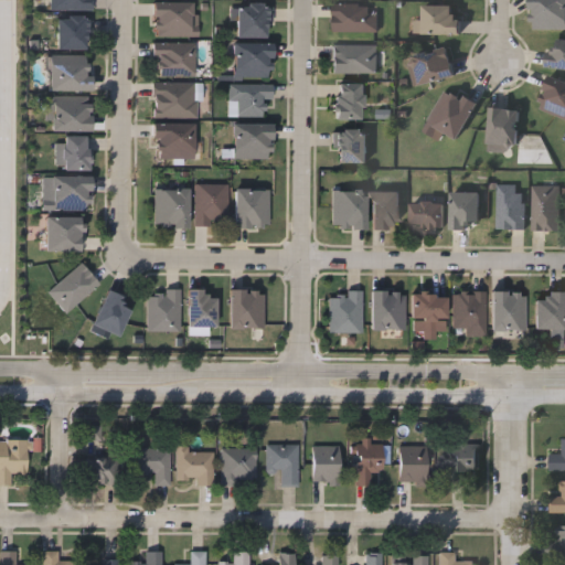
[(94,11),(93,0),(51,0),(51,11),(94,11)]
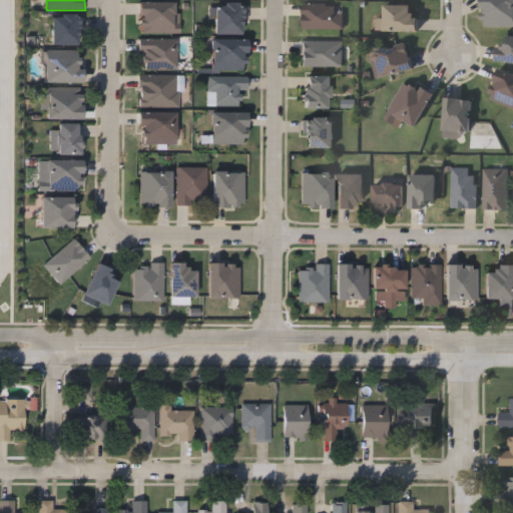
[(172,0),(172,32),(138,31),(138,0),(172,0)]
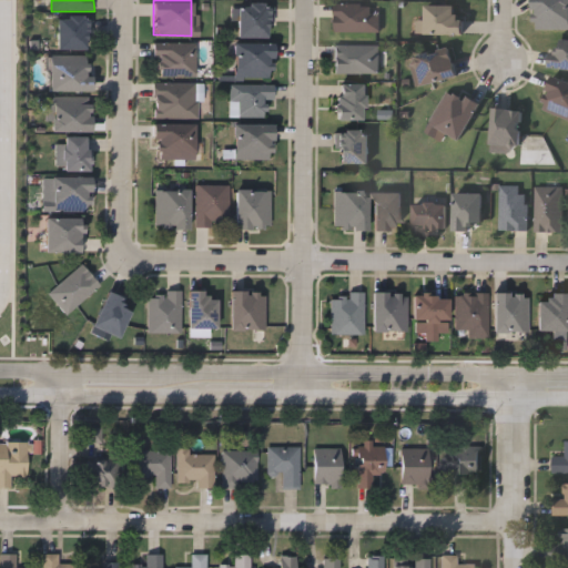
[(567,0),(567,28),(534,28),(534,0),(567,0)]
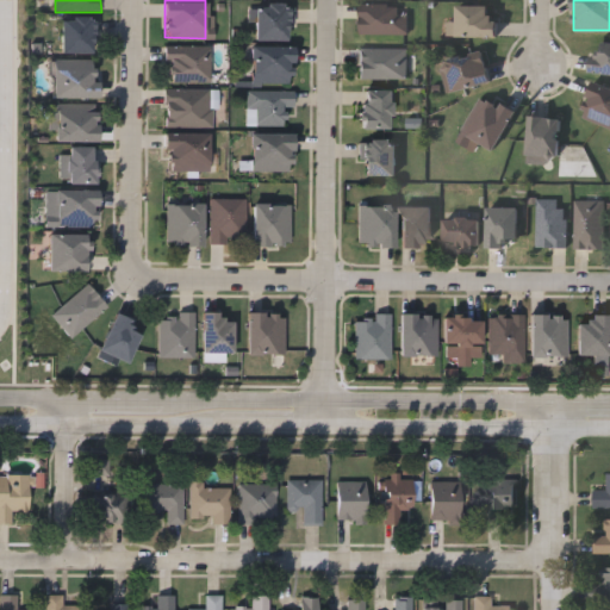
[(254,1),(288,1),(288,38),(254,38),(254,1)]
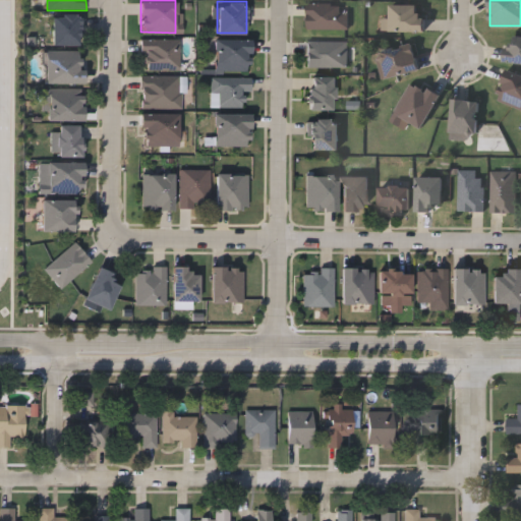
[(306,29),(306,2),(347,2),(347,29),(306,29)]
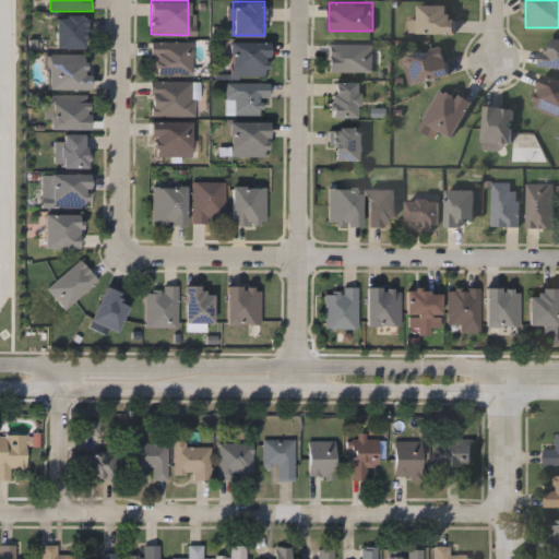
[(452,32),(411,32),(411,20),(417,20),(417,3),(452,3),(452,32)]
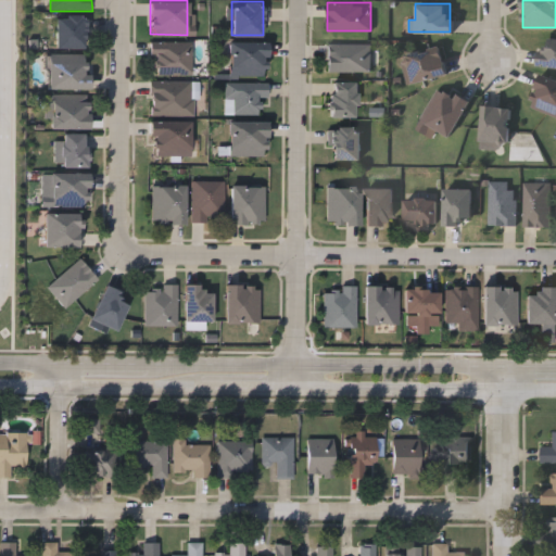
[(54,15),(88,15),(88,47),(54,47),(54,15)]
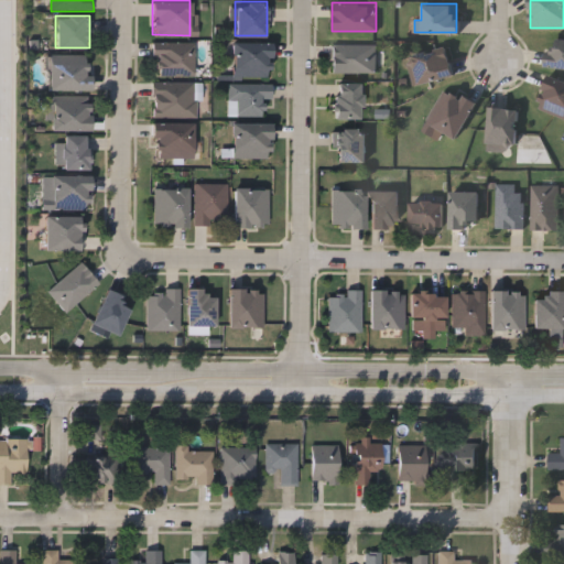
[(563,68),(546,65),(552,36),(563,39),(563,68)]
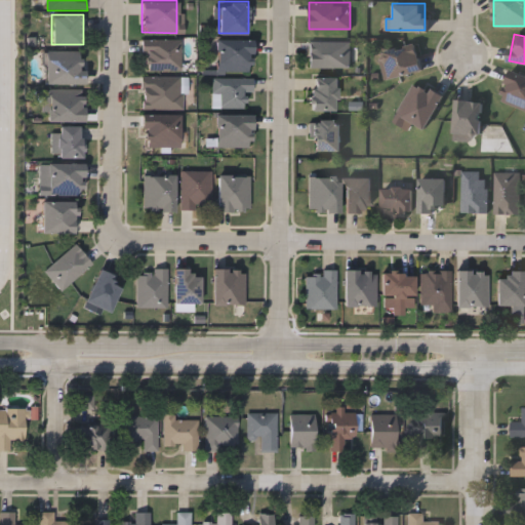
[(215,38),(251,38),(251,70),(215,70),(215,38)]
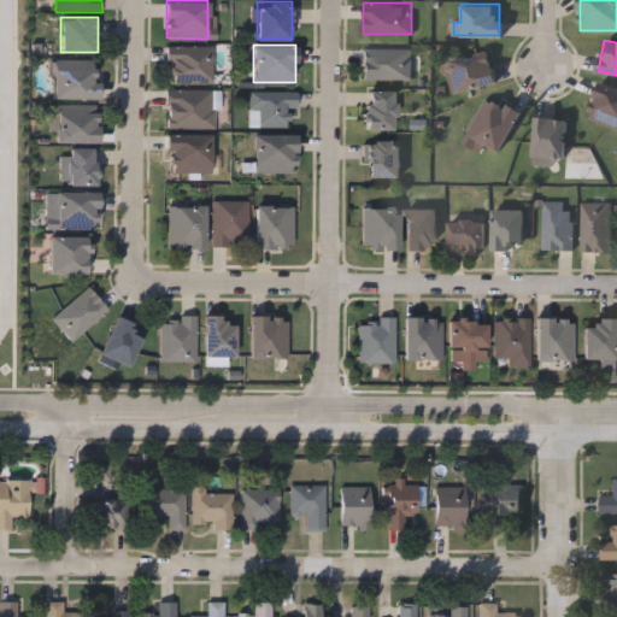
[(210,47),(210,81),(166,81),(166,47),(210,47)]
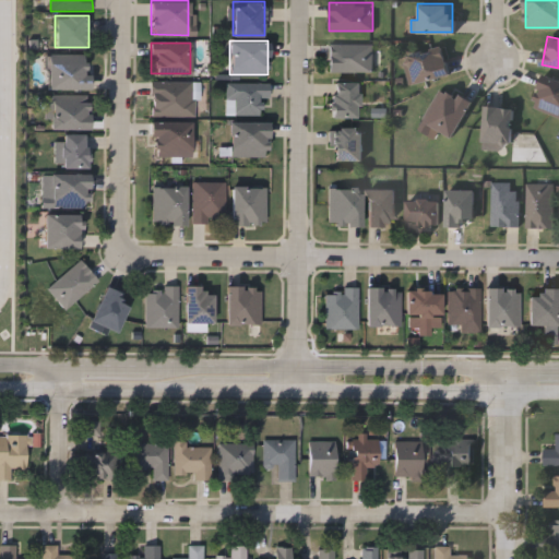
[(370,71),(328,71),(328,43),(370,43),(370,71)]
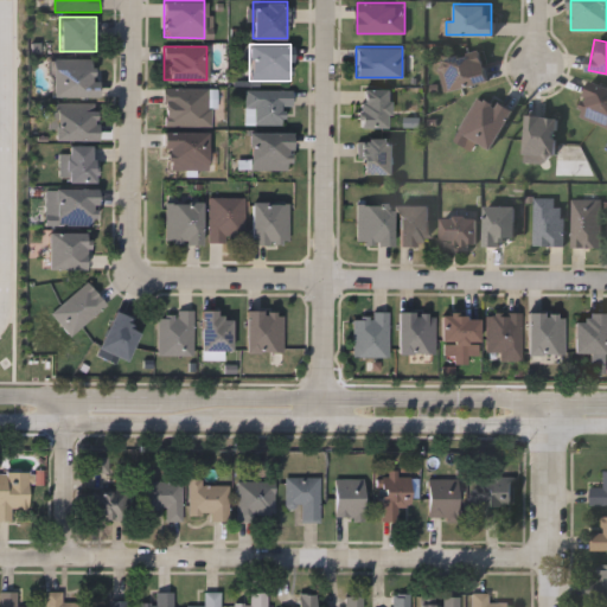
[(489,82),(443,90),(438,59),(481,50),(489,82)]
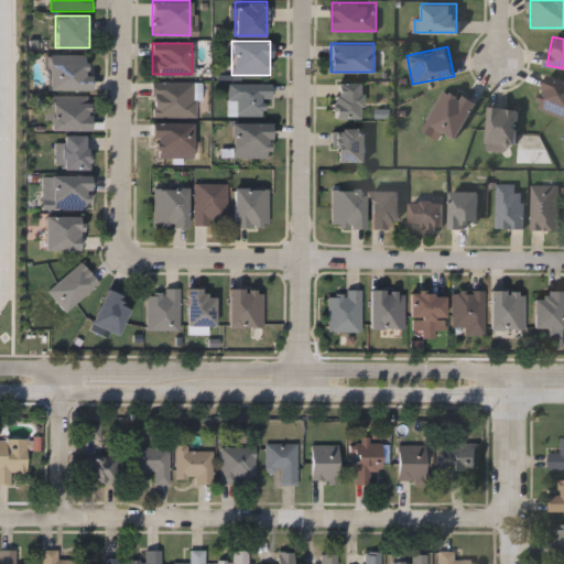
[(89,54),(89,88),(47,88),(47,54),(89,54)]
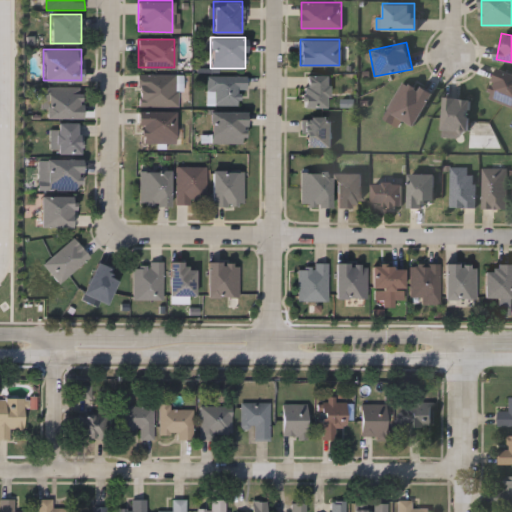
[(511,106),(486,96),(499,67),(511,72),(511,106)]
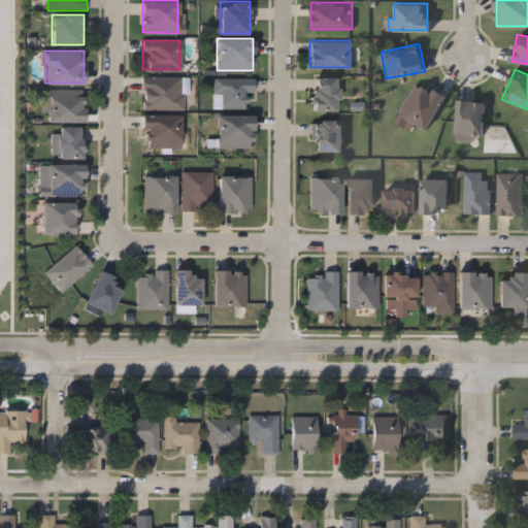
[(140,108),(140,75),(183,75),(183,108),(140,108)]
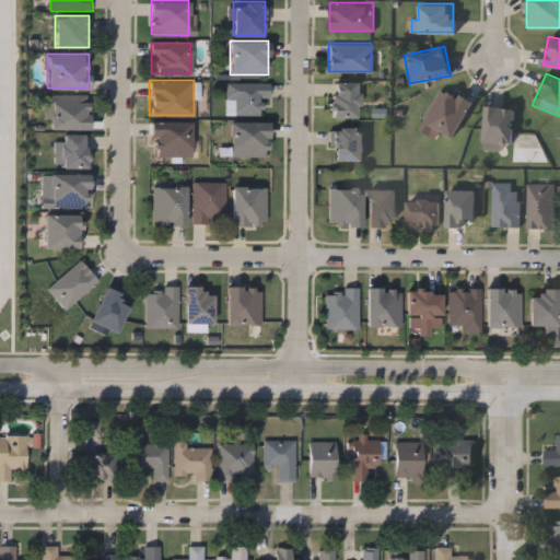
[(358,117),(331,117),(331,81),(358,81),(358,117)]
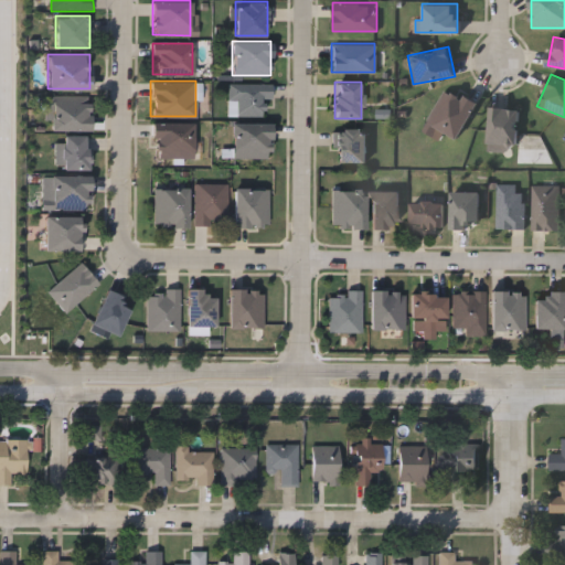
[(226,115),(227,83),(269,83),(269,99),(263,99),(263,115),(226,115)]
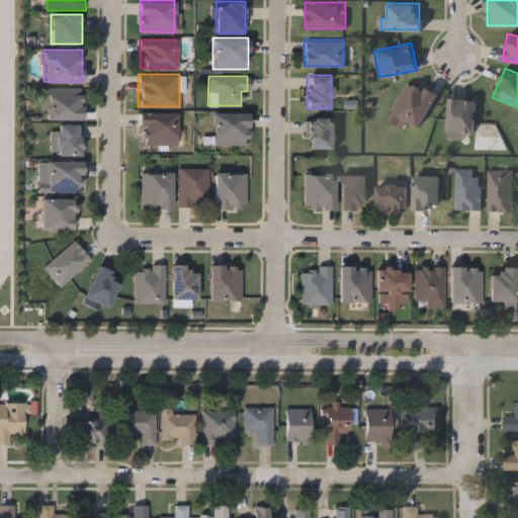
[(436,93),(420,127),(407,120),(404,127),(387,120),(406,79),(436,93)]
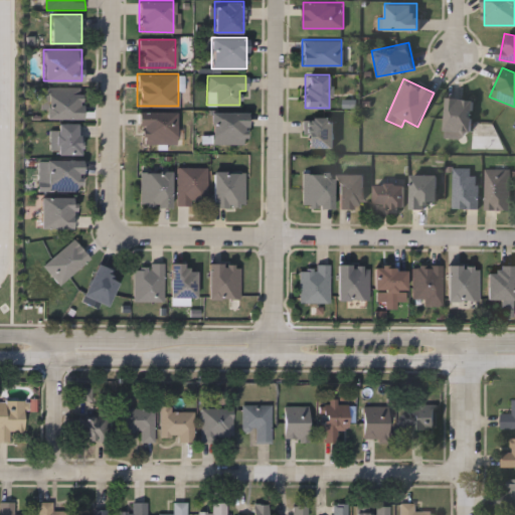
[(81,118),(43,118),(43,88),(81,88),(81,118)]
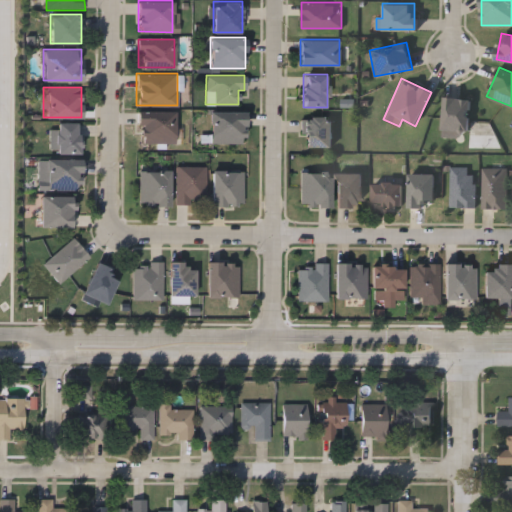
[(442,135),(444,97),(470,98),(467,136),(442,135)]
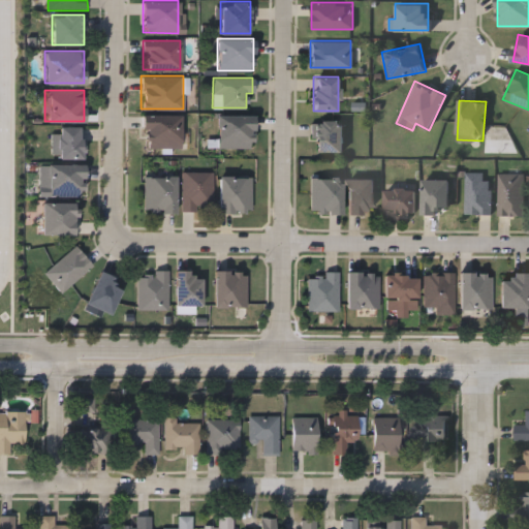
[(139,129),(139,115),(180,115),(180,148),(146,148),(146,129),(139,129)]
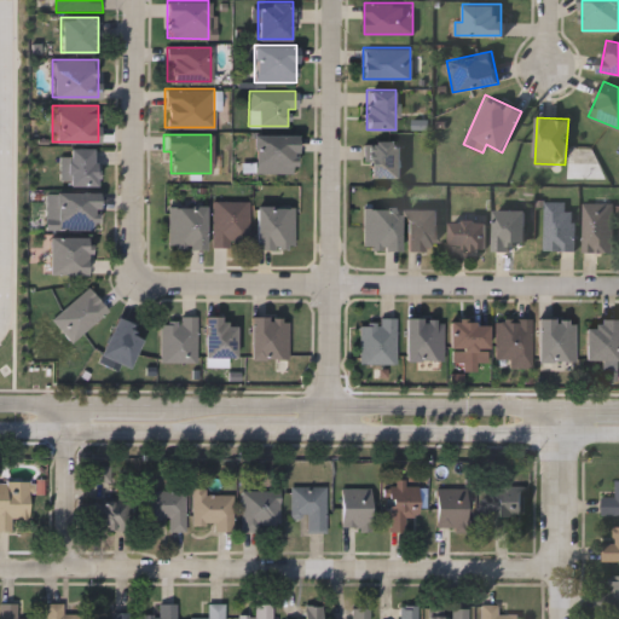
[(296,134),(296,172),(254,172),(254,134),(296,134)]
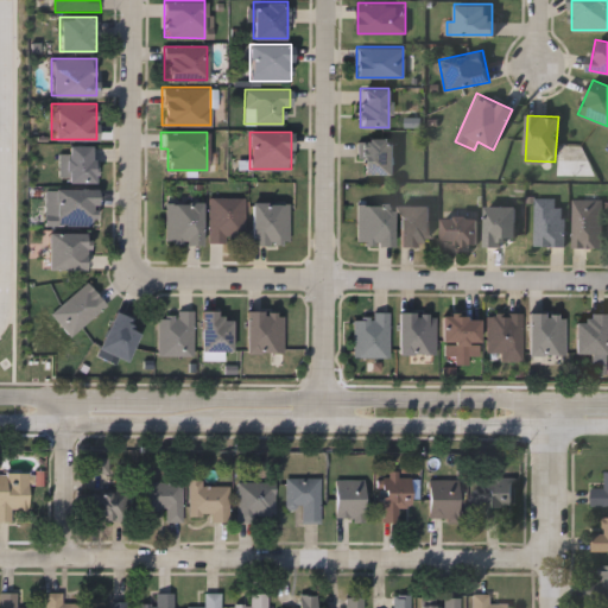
[(393,173),(360,173),(360,139),(393,139),(393,173)]
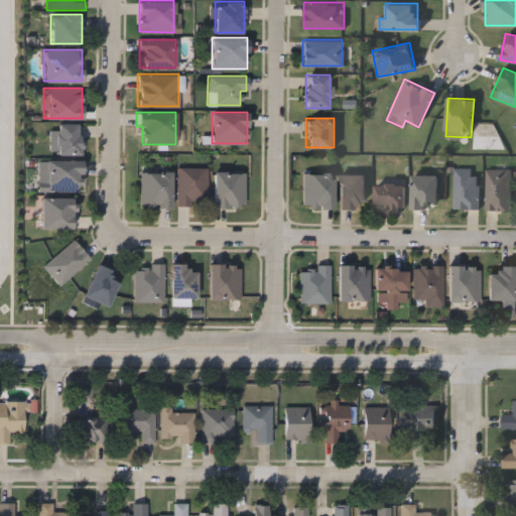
[(56,123),(79,123),(79,153),(56,153),(56,123)]
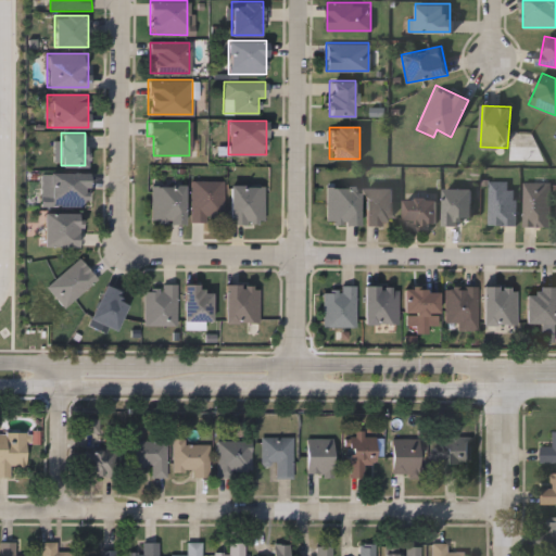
[(51,205),(51,172),(87,172),(87,205),(51,205)]
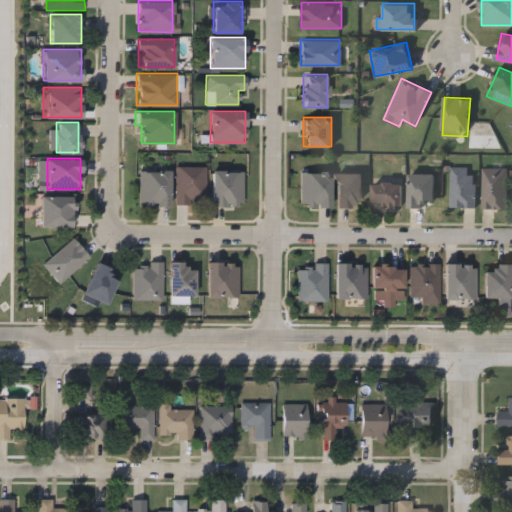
[(205,166),(205,203),(175,203),(175,166),(205,166)]
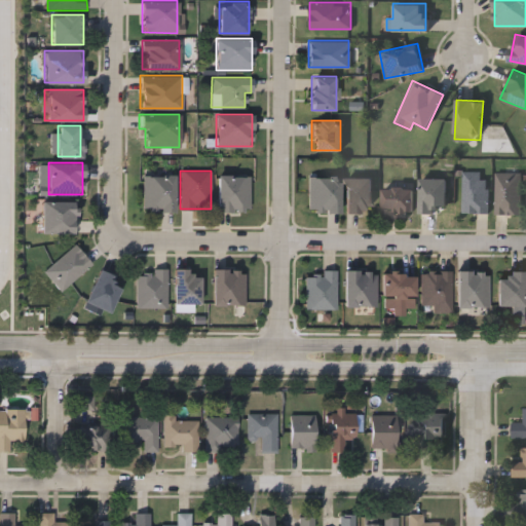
[(486,212),(461,212),(461,171),(486,171),(486,212)]
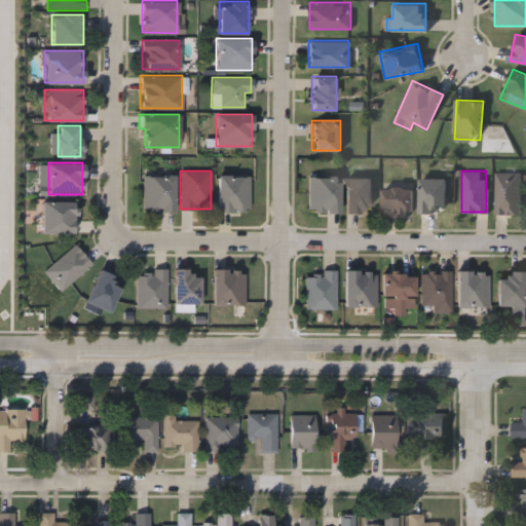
[(520,213),(494,213),(494,173),(520,173),(520,213)]
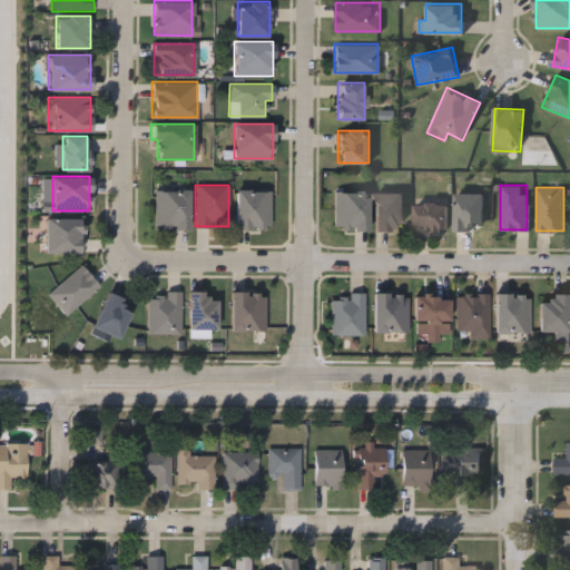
[(188,227),(154,227),(154,189),(188,189),(188,227)]
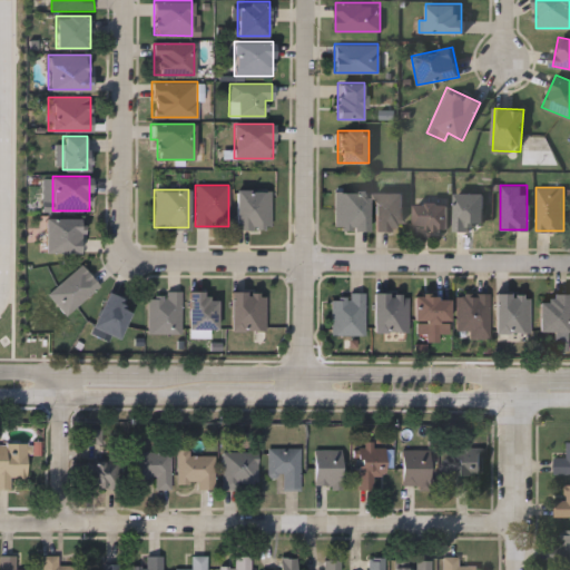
[(269,189),(269,228),(236,228),(236,189),(269,189)]
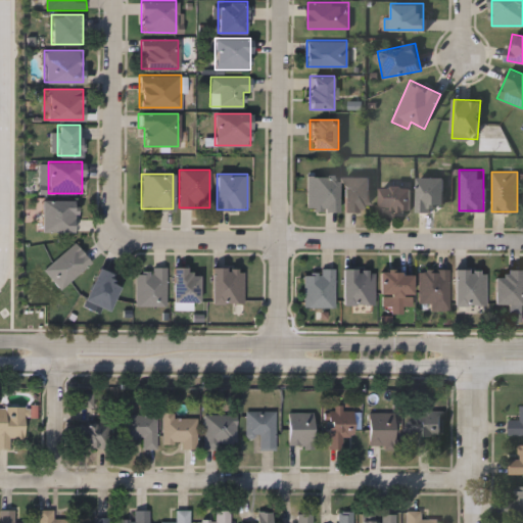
[(337,209),(305,209),(305,175),(337,175),(337,209)]
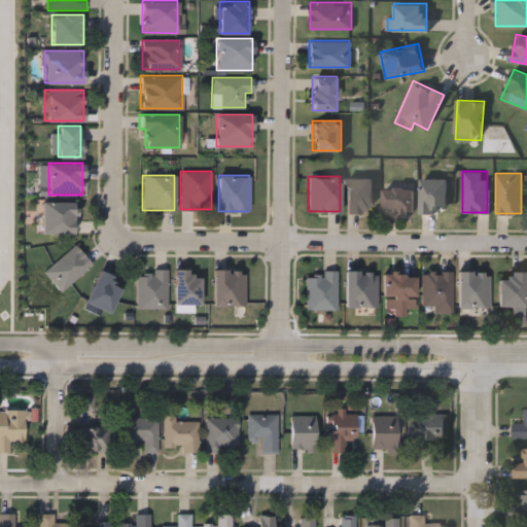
[(346,210),(346,178),(372,178),(372,210),(346,210)]
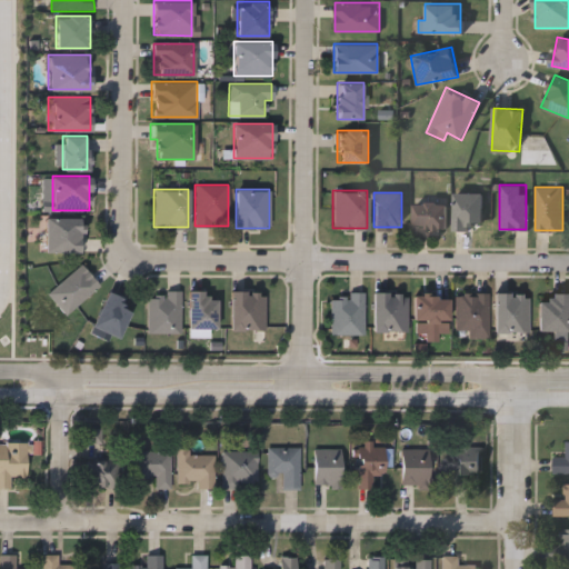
[(453,192),(482,192),(482,227),(453,227),(453,192)]
